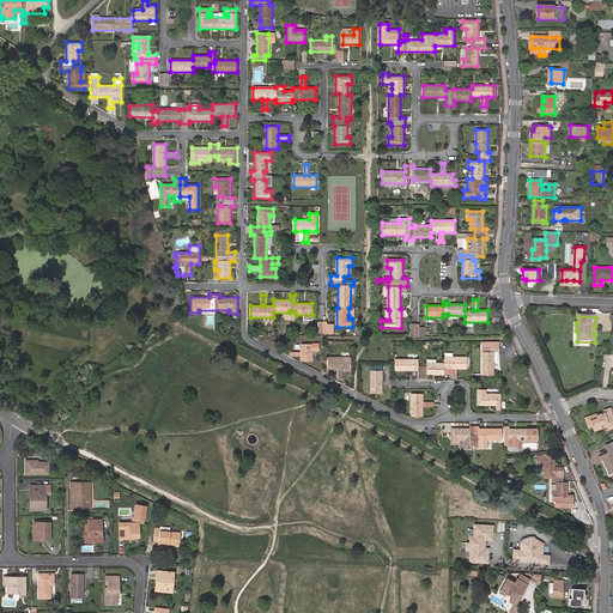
[(498,362),(498,343),(481,343),(483,375),(493,375),(493,362),(498,362)]
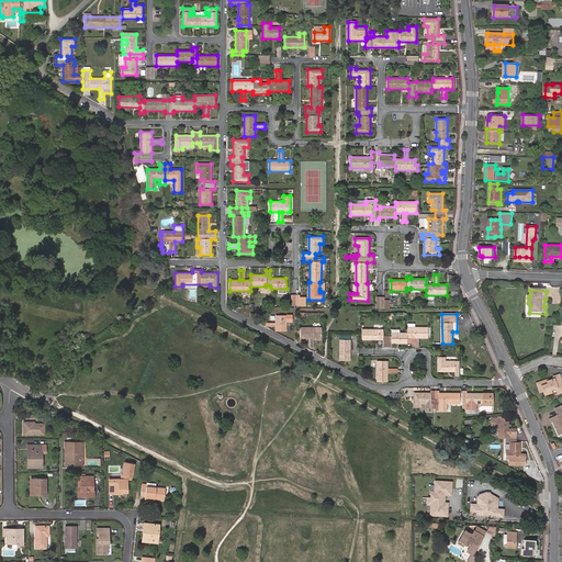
[(266,323),(266,327),(276,327),(276,330),(287,330),(287,315),(276,316),(276,323),(266,323)]
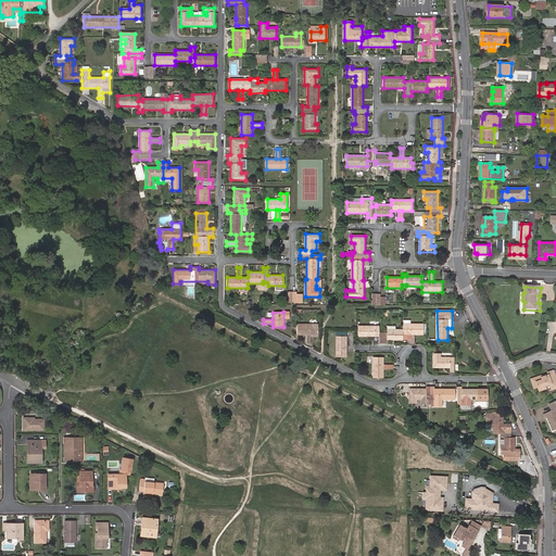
[(311,335),(318,335),(318,324),(298,324),(298,335),(306,335),(306,344),(311,344),(311,337),(311,335)]
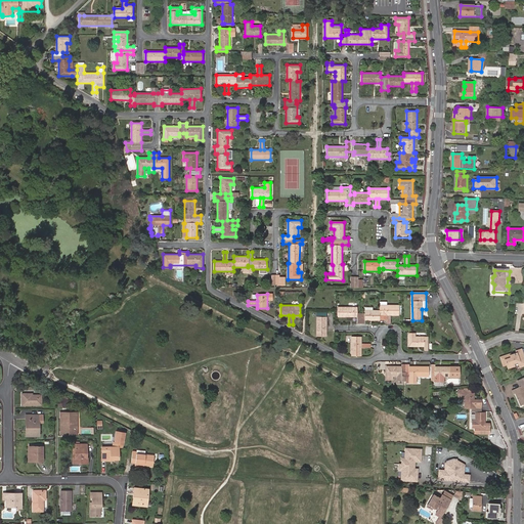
[(387,324),(390,324),(390,315),(399,315),(399,305),(379,305),(380,310),(364,310),(364,313),(357,313),(357,307),(338,307),(338,317),(357,317),(357,323),(364,323),(364,320),(380,320),(380,315),(387,315),(387,324)]
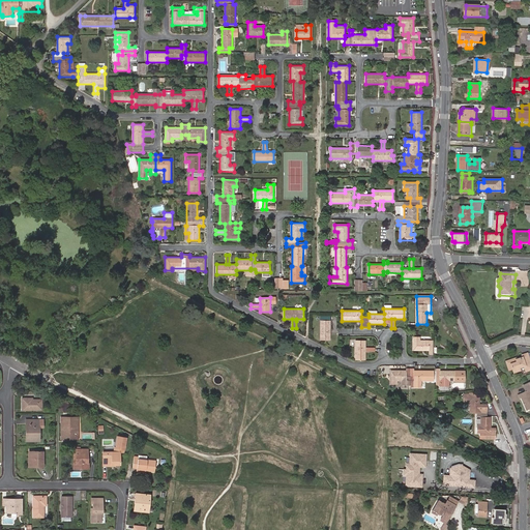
[(330,340),(330,317),(321,317),(320,340),(330,340)]
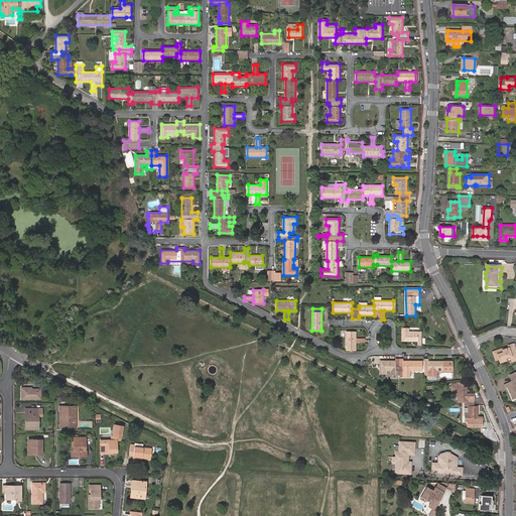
[(402,329),(402,342),(417,342),(418,344),(421,344),(421,332),(409,332),(409,329),(402,329)]
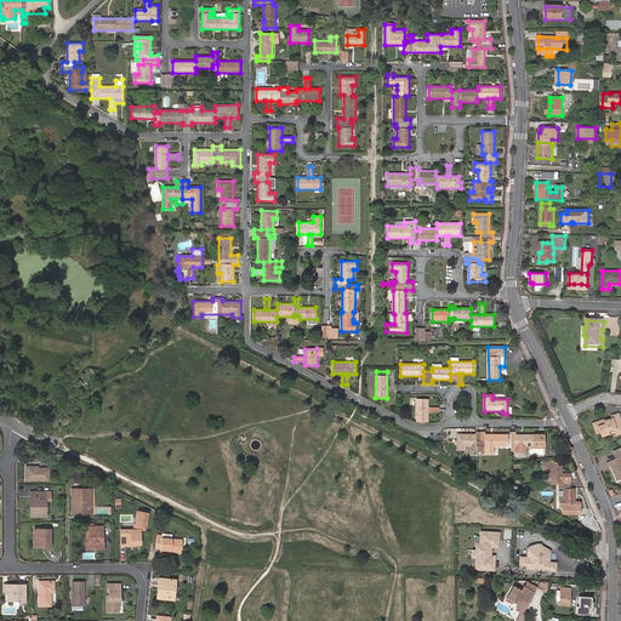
[(428,399),(416,399),(416,421),(428,422),(428,411),(439,411),(439,408),(428,408),(428,399)]
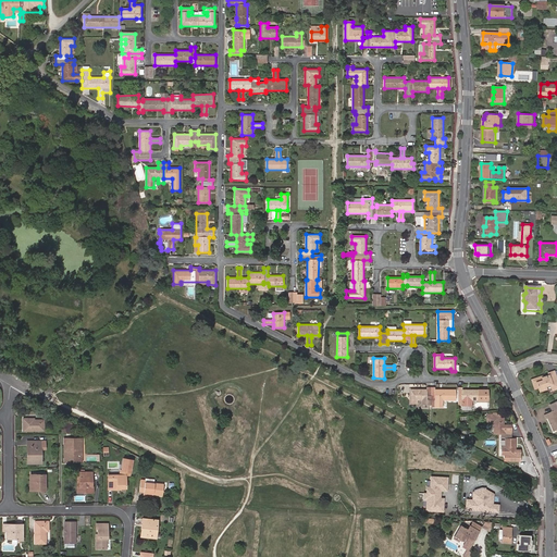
[(532,382),(534,386),(536,392),(540,390),(542,394),(548,392),(547,388),(553,387),(553,390),(554,393),(556,392),(556,391),(556,379),(555,373),(549,374),(551,379),(548,380),(548,379),(544,380),(543,379),(535,381),(532,382)]
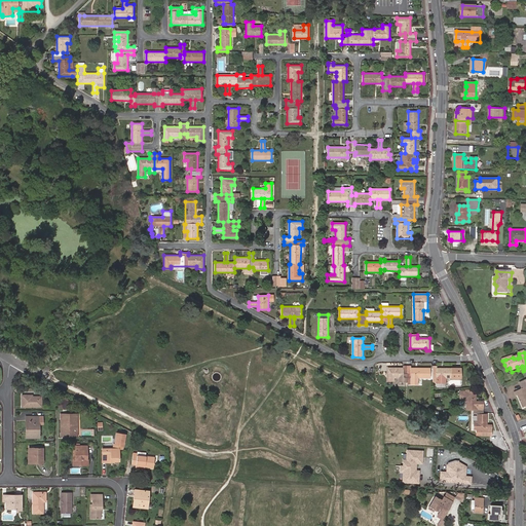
[(407,376),(407,384),(418,384),(419,378),(429,378),(429,368),(411,368),(411,366),(403,366),(403,368),(387,368),(387,381),(395,381),(395,378),(403,378),(403,376),(407,376)]
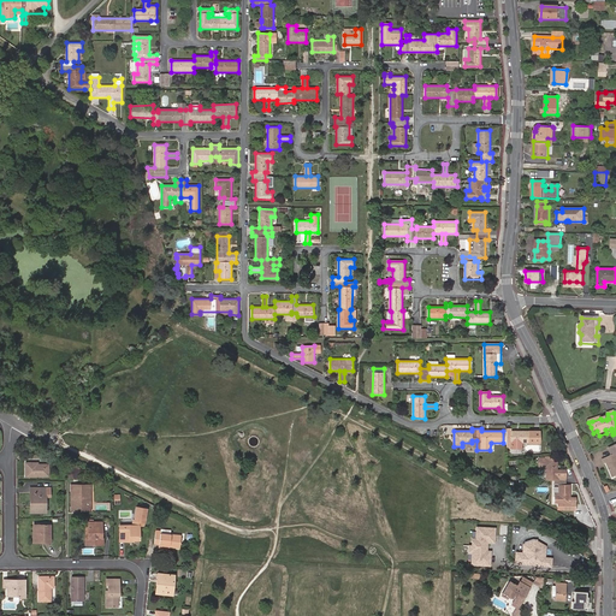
[(511,454),(520,454),(520,449),(521,449),(521,443),(539,443),(539,431),(511,431),(511,428),(507,428),(507,448),(511,448),(511,454)]
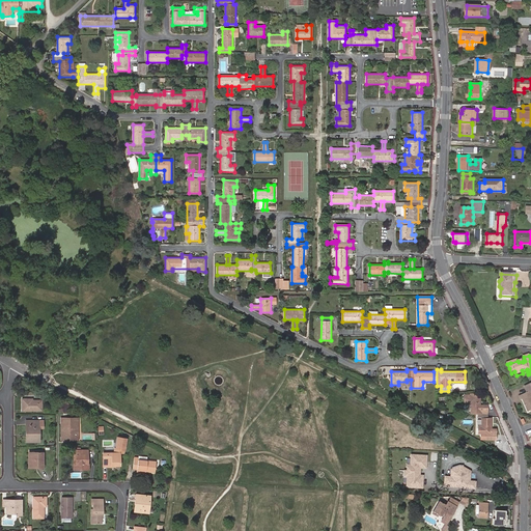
[(530,390),(520,395),(521,399),(523,398),(528,412),(530,410),(530,390)]
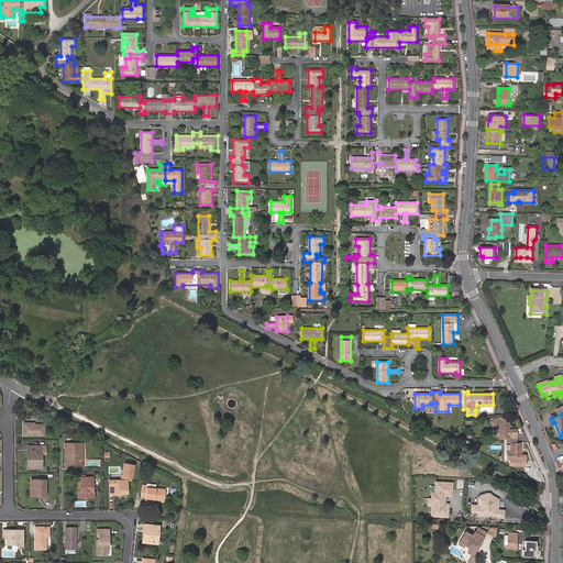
[(517,439),(517,430),(509,430),(509,419),(498,419),(498,427),(498,439),(506,439),(510,439),(517,439)]
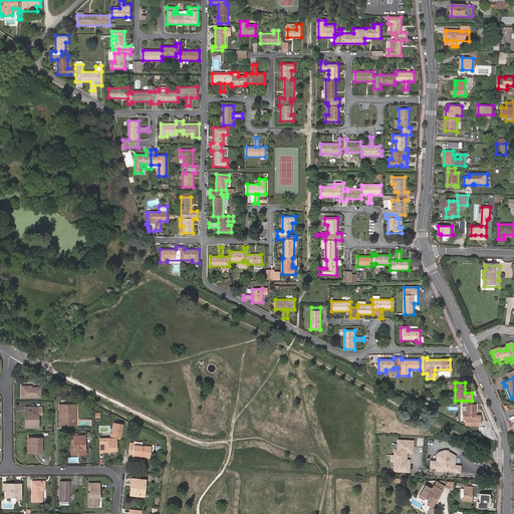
[(30,388),(30,386),(21,386),(21,397),(40,397),(40,388),(31,388),(30,388)]
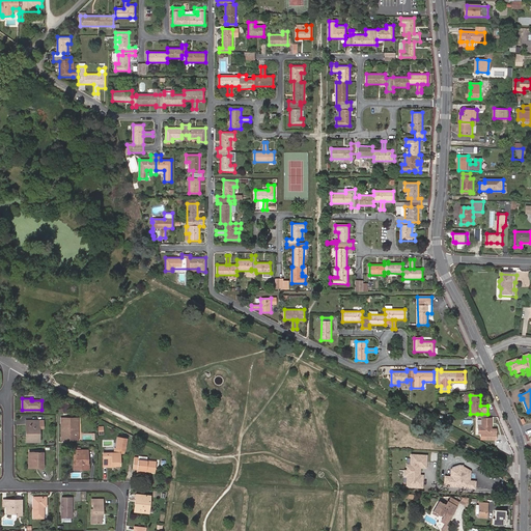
[(492,428),(492,418),(487,418),(487,414),(481,414),(481,418),(481,426),(477,427),(477,434),(484,434),(485,440),(496,440),(496,428),(492,428)]
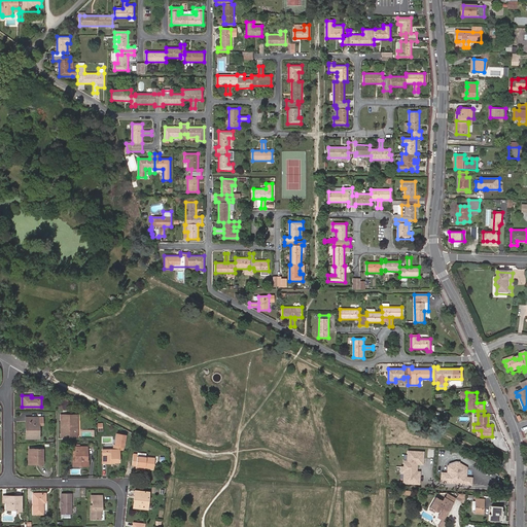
[(76,435),(76,416),(61,416),(62,435),(76,435)]
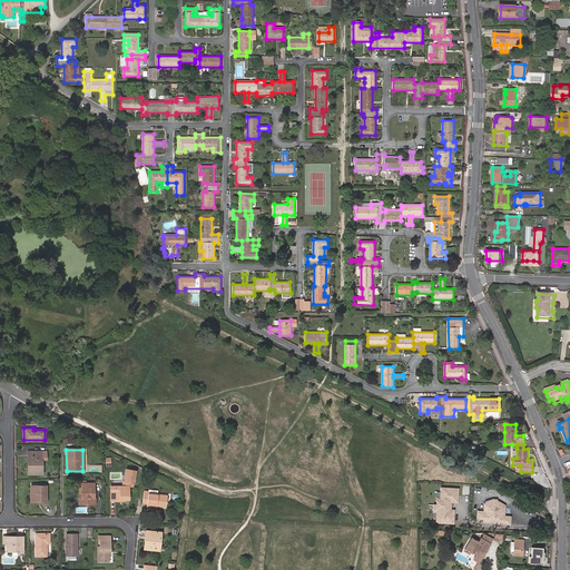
[(30,469),(28,469),(28,474),(42,474),(41,451),(28,451),(28,461),(29,461),(30,469)]
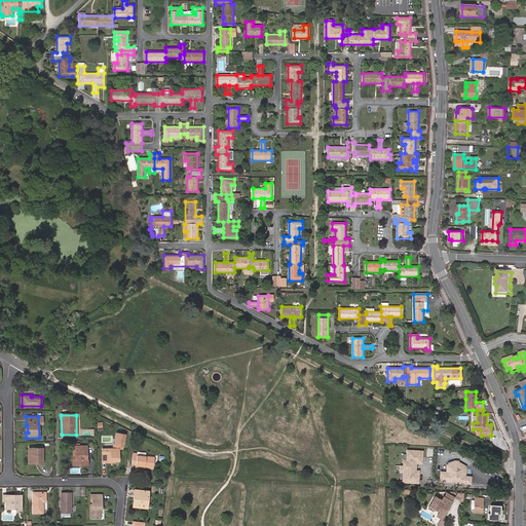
[(119,461),(119,449),(122,449),(125,435),(117,434),(115,445),(114,444),(113,449),(102,449),(102,461),(114,461),(119,461)]
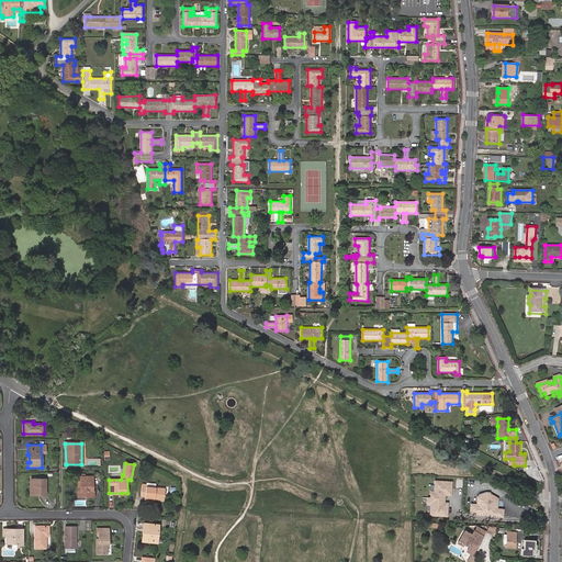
[(79,481),(79,491),(81,491),(81,496),(93,496),(93,491),(92,491),(93,476),(80,476),(80,481),(79,481)]
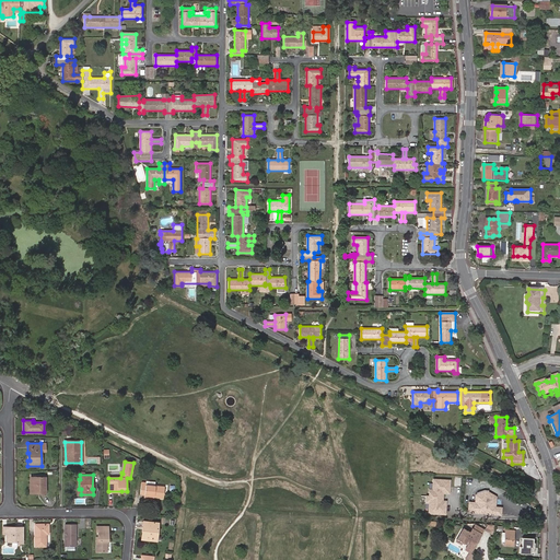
[(41,490),(41,493),(45,492),(45,478),(39,477),(39,479),(31,479),(31,490),(41,490)]
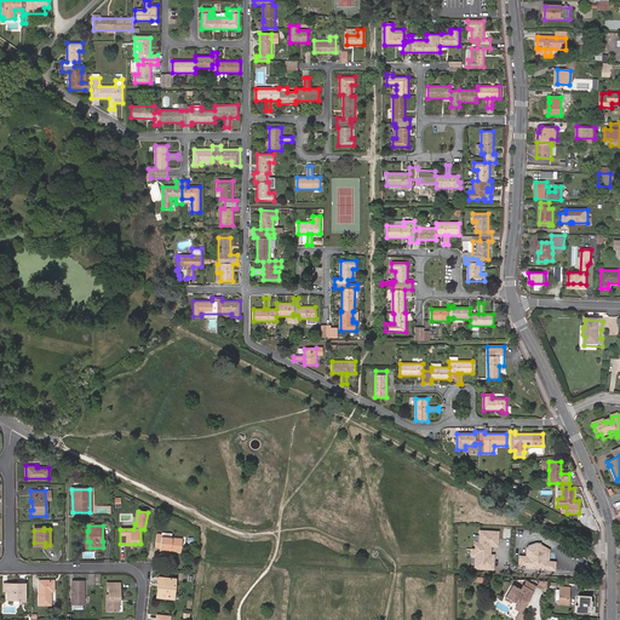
[(498,546),(499,530),(478,529),(477,540),(474,540),(474,549),(470,549),(470,557),(474,557),(474,568),(492,569),(493,555),(491,555),(491,546),(498,546)]
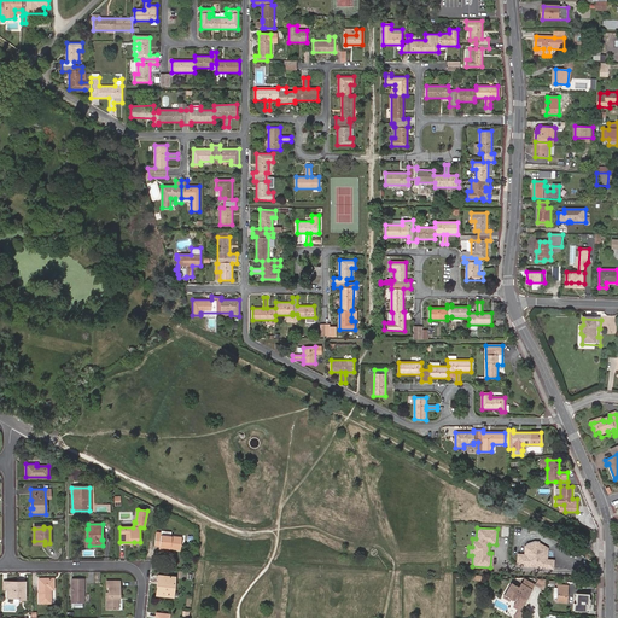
[(155,546),(159,546),(169,547),(169,548),(180,549),(181,538),(161,535),(161,532),(156,532),(155,546)]
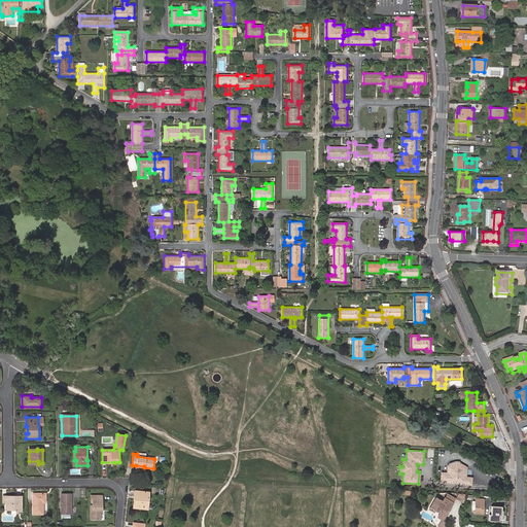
[(442,472),(441,482),(470,485),(471,478),(465,478),(466,469),(460,468),(460,467),(458,465),(456,465),(452,464),(452,466),(447,467),(446,473),(442,472)]
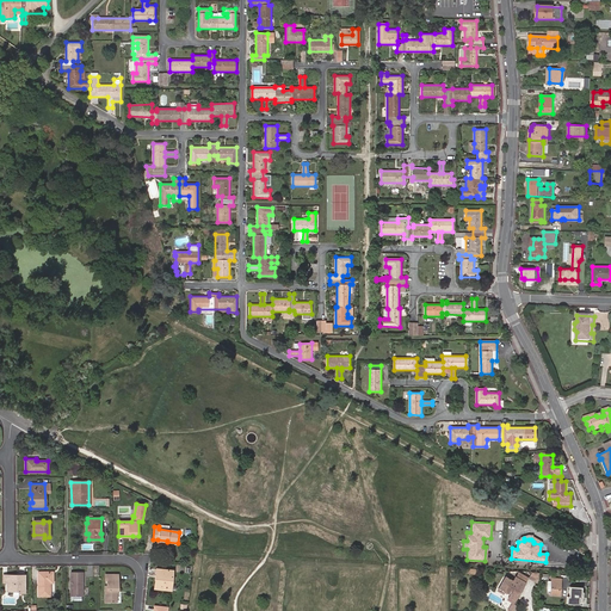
[(170,576),(172,578),(173,571),(156,568),(155,575),(158,575),(156,588),(168,590),(170,576)]
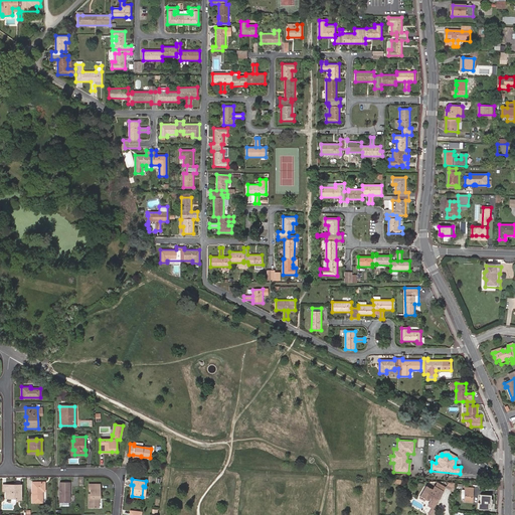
[(44,482),(32,482),(32,503),(42,502),(42,491),(44,491),(44,482)]
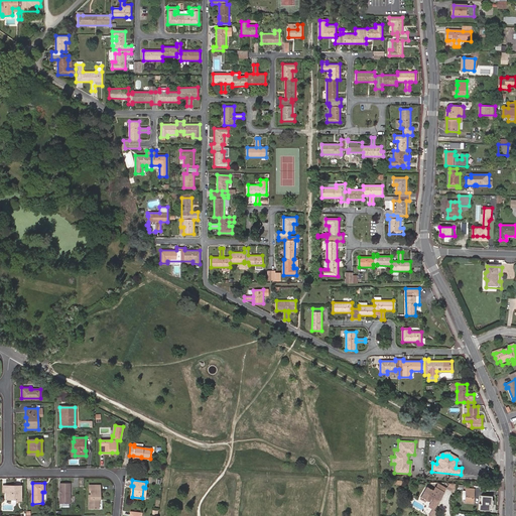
[(70,503),(70,483),(59,483),(59,503),(70,503)]
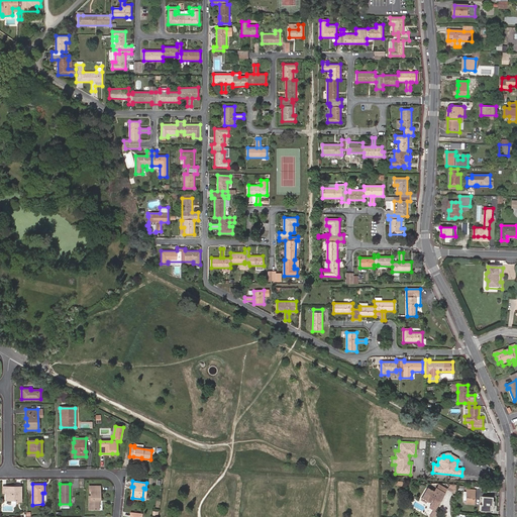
[(436,489),(443,493),(446,489),(438,484),(435,489),(436,489)]
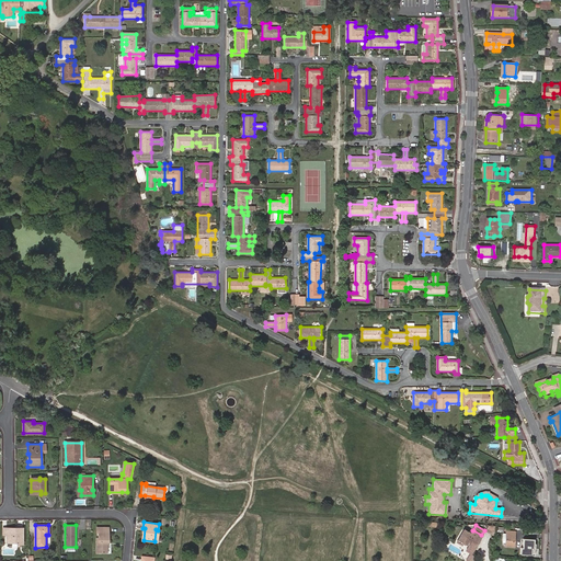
[(107,544),(109,544),(109,527),(96,527),(96,533),(98,533),(98,538),(96,538),(96,553),(107,553),(107,545),(107,544)]
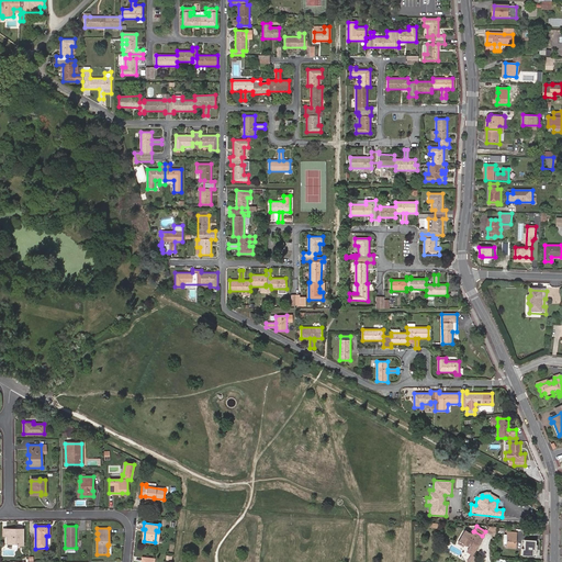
[(7,531),(7,536),(7,543),(17,543),(17,546),(23,544),(23,529),(17,529),(17,531),(7,531)]
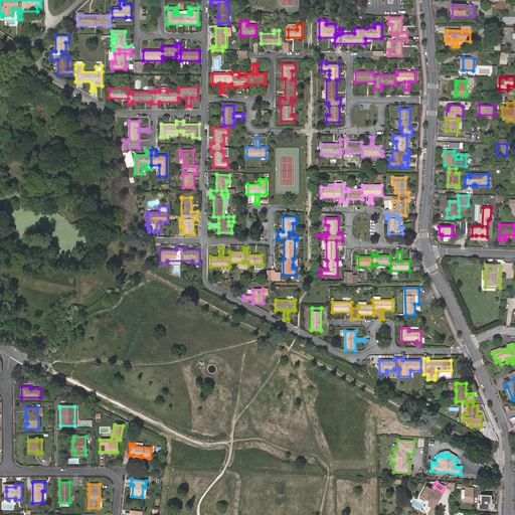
[(433,507),(442,491),(435,487),(433,491),(425,487),(419,498),(423,501),(425,498),(431,501),(428,505),(433,507)]
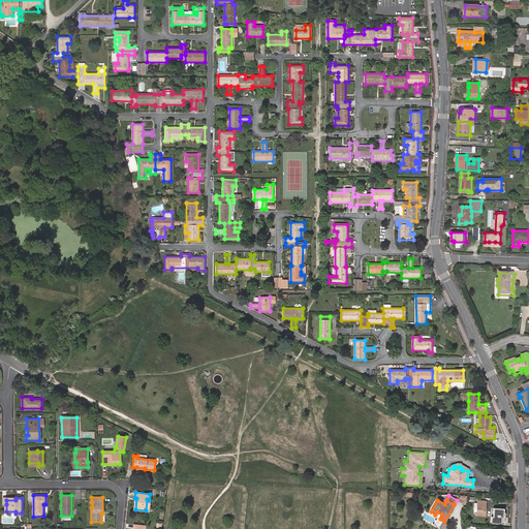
[(485,515),(486,502),(477,501),(476,515),(485,515)]
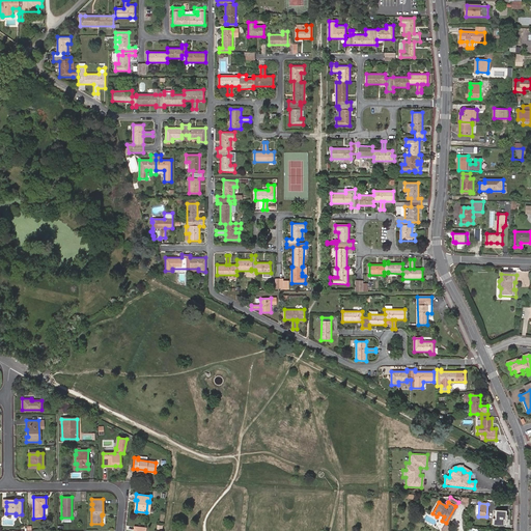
[(505,518),(505,513),(505,509),(495,508),(495,518),(493,518),(493,525),(505,526),(506,518),(505,518)]
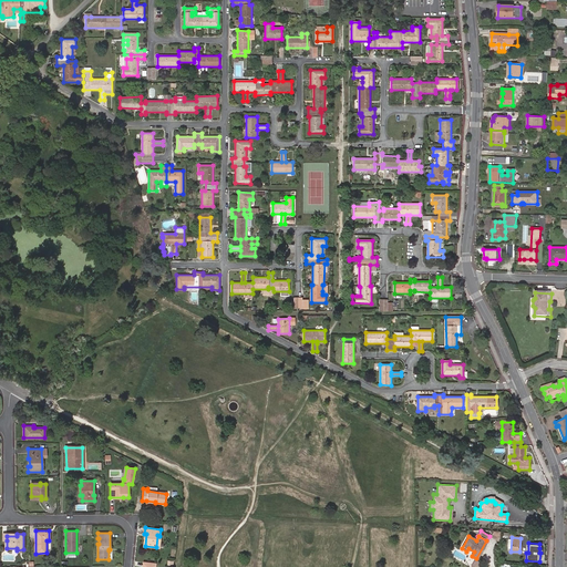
[(473,566),(476,566),(480,562),(471,557),(467,564),(473,566)]
